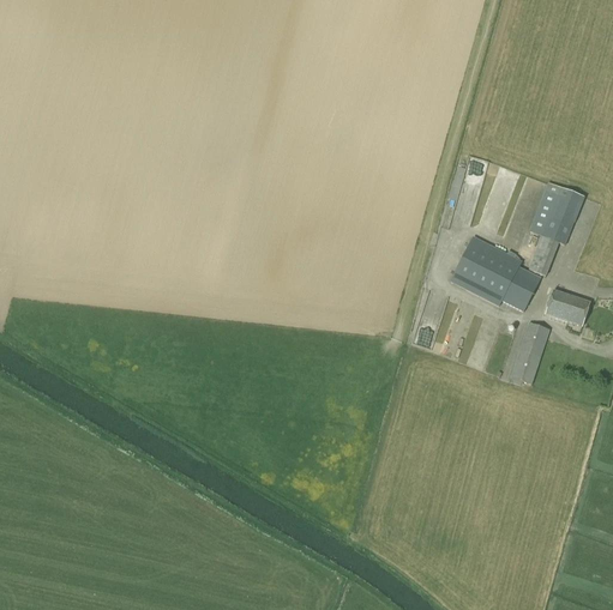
[(498,229),(521,168),(502,161),(479,222),(498,229)]
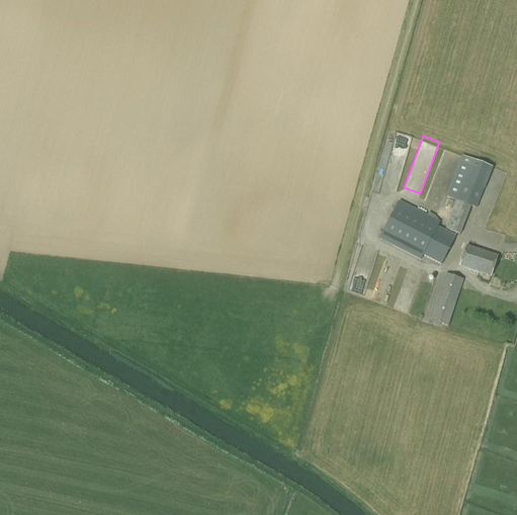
[(389,156),(394,141),(386,139),(382,154),(389,156)]
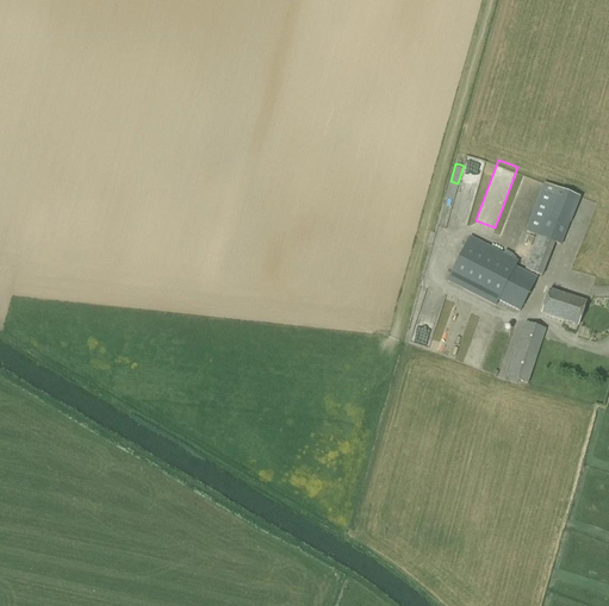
[(548,211),(558,185),(545,180),(527,227),(539,232),(555,239),(563,242),(571,219),(548,211)]
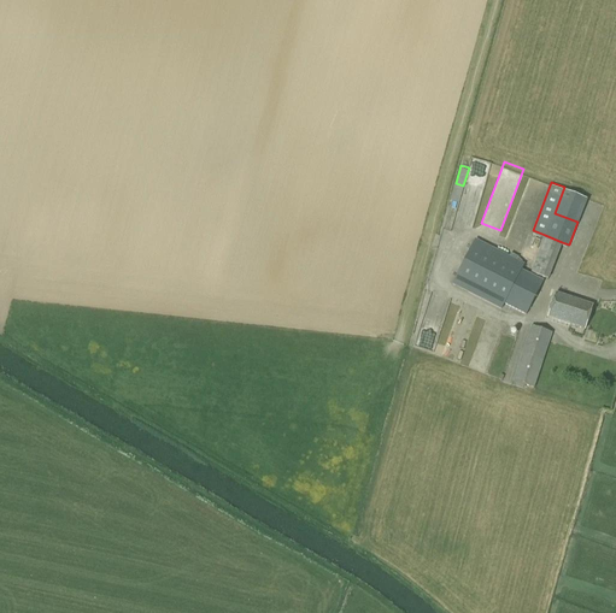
[(527,313),(545,277),(523,266),(526,260),(476,235),(453,282),(502,307),(505,301),(527,313)]
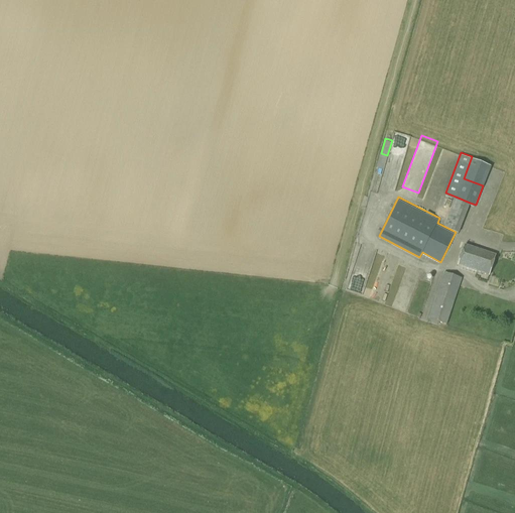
[(459,231),(465,217),(451,212),(444,225),(459,231)]
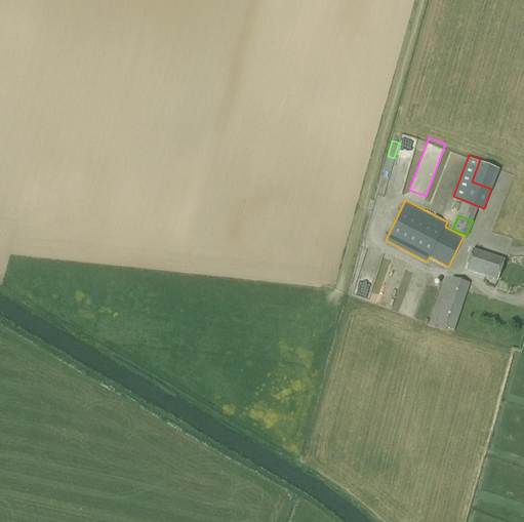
[(498,278),(505,257),(475,247),(468,268),(498,278)]
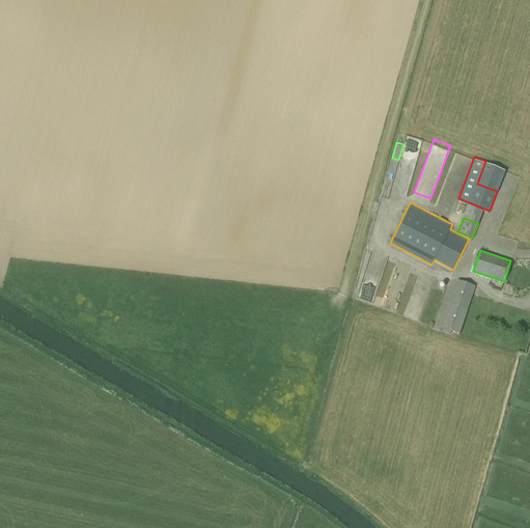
[(401,287),(411,264),(397,259),(389,283),(401,287)]
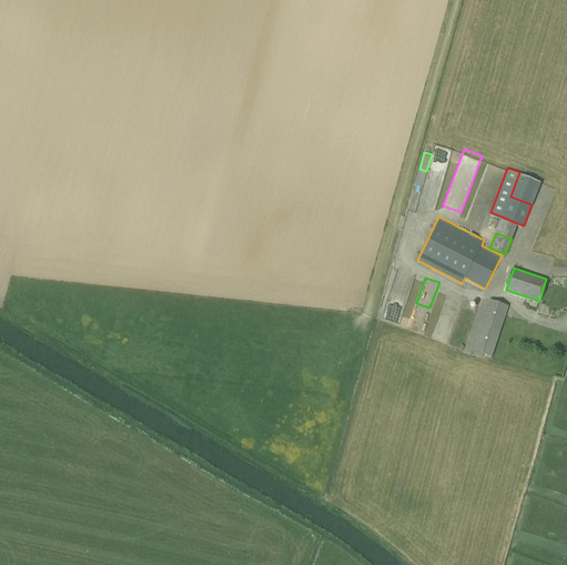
[(444,305),(434,333),(445,336),(461,295),(447,290),(442,304),(444,305)]
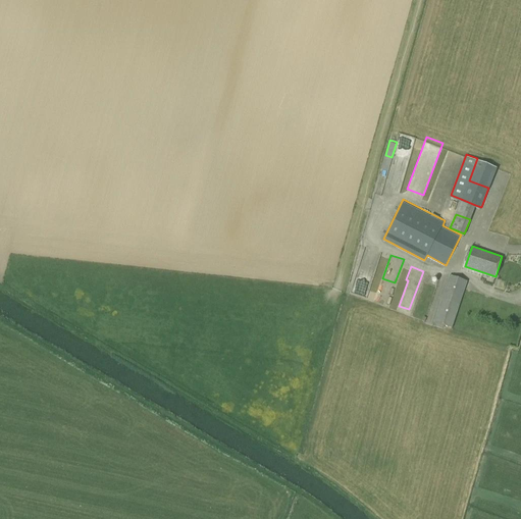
[(368,290),(367,281),(364,281),(363,272),(368,272),(368,267),(360,268),(361,275),(352,276),(353,291),(368,290)]
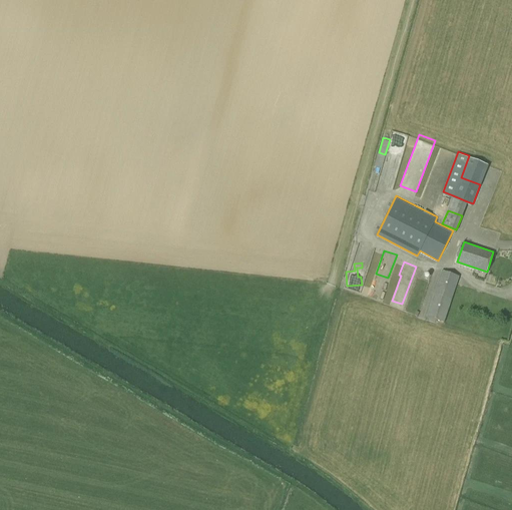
[(445,321),(460,275),(442,269),(427,315),(445,321)]
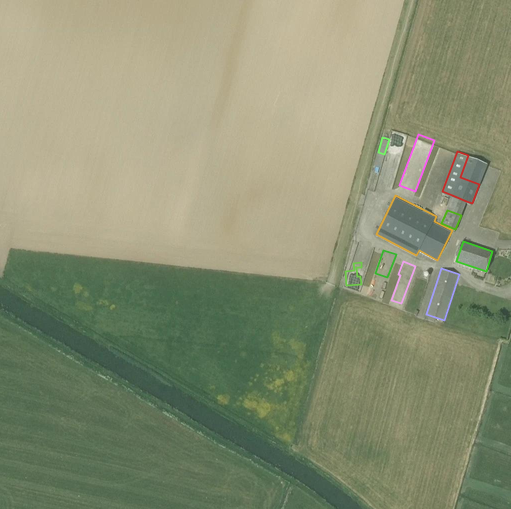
[(367,292),(381,295),(384,279),(370,277),(367,292)]
